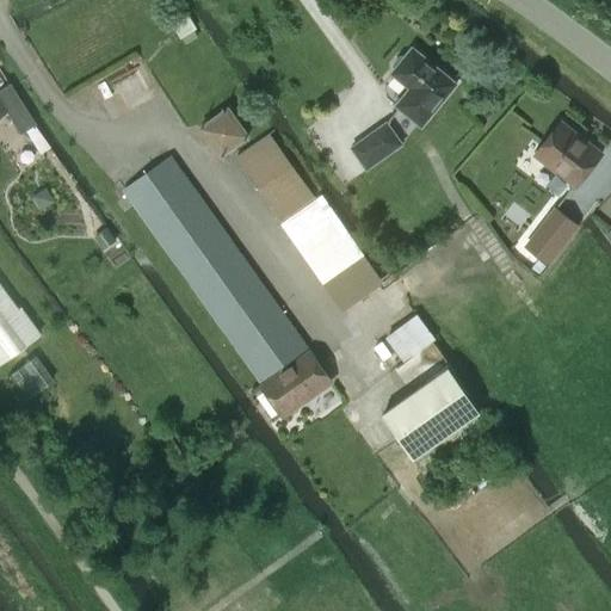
[(166,16),(180,38),(196,29),(183,6),(166,16)]
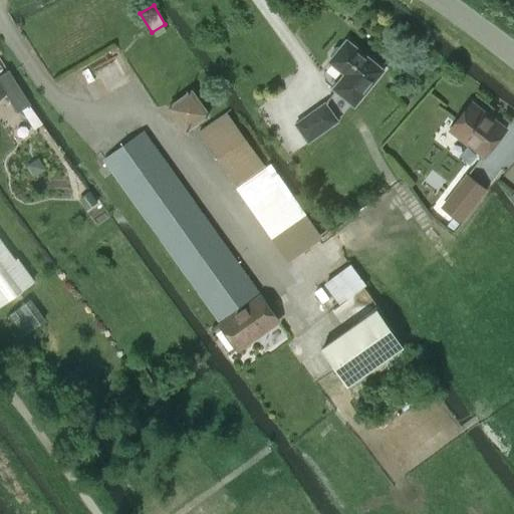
[(331,59),(328,62),(344,74),(332,88),(354,106),(383,71),(346,40),(341,47),(336,47),(330,54),(331,59)]
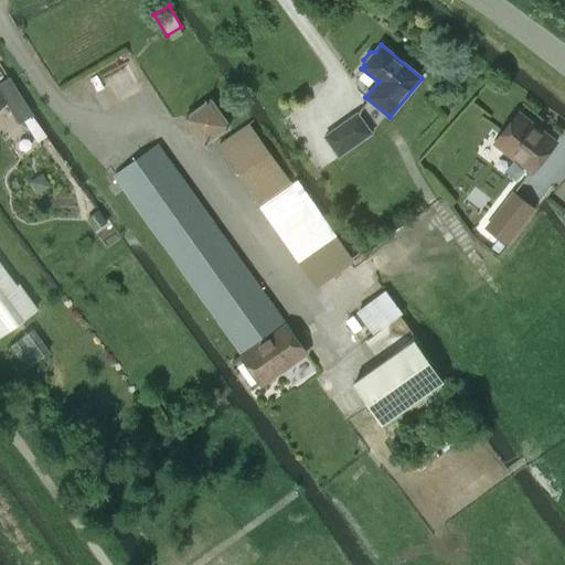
[(7,77),(4,80),(0,82),(0,105),(3,103),(18,124),(31,115),(7,77)]
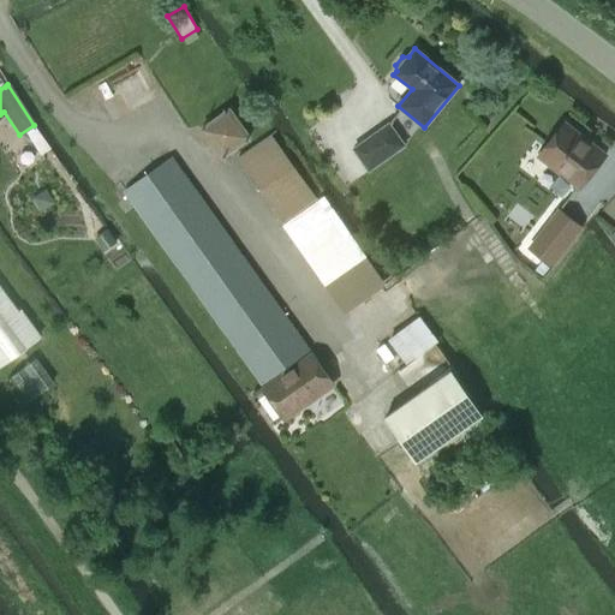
[(220,160),(251,137),(230,107),(198,129),(220,160)]
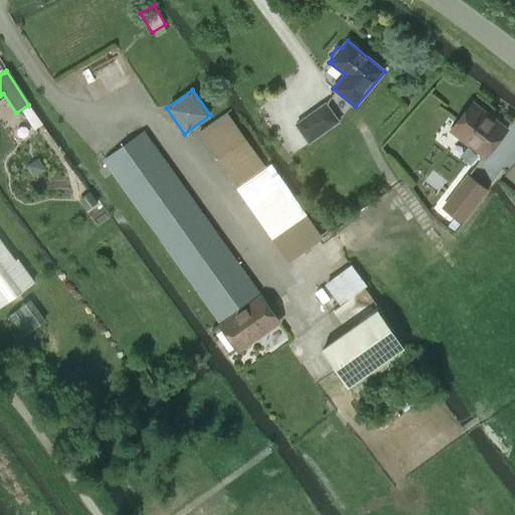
[(451,130),(485,157),(506,130),(472,103),(451,130)]
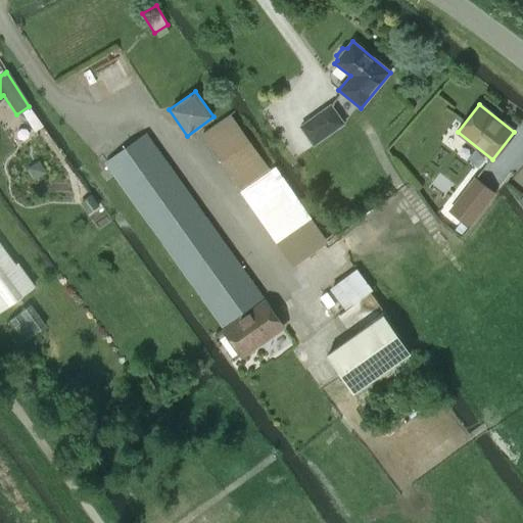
[(330,105),(300,127),(314,145),(343,124),(330,105)]
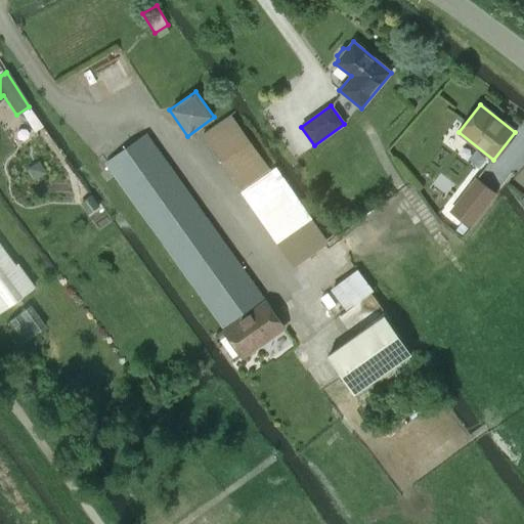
[(242,190),(271,170),(230,115),(202,134),(242,190)]
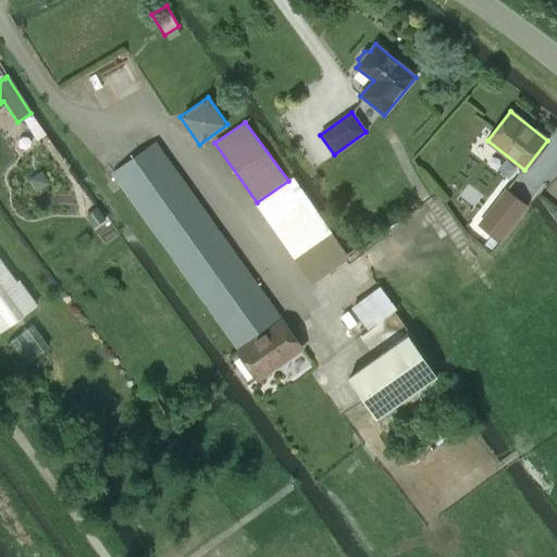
[(111,173),(236,348),(281,317),(155,141),(111,173)]
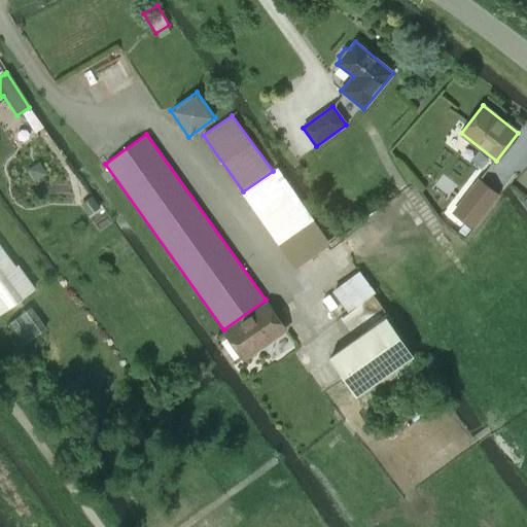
[(411,145),(399,143),(397,155),(409,157),(411,145)]
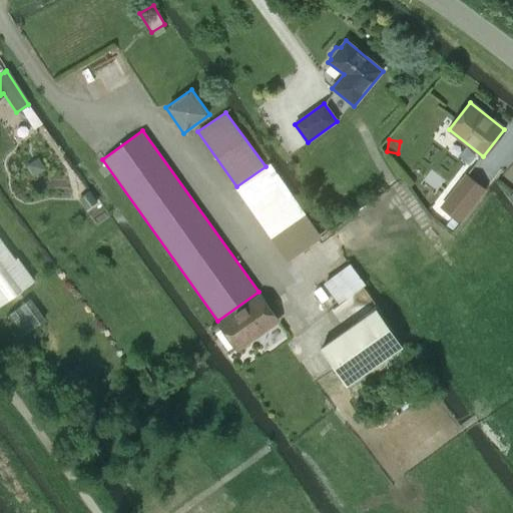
[(320,234),(318,231),(270,163),(266,166),(236,186),(235,187),(286,259),(320,234)]
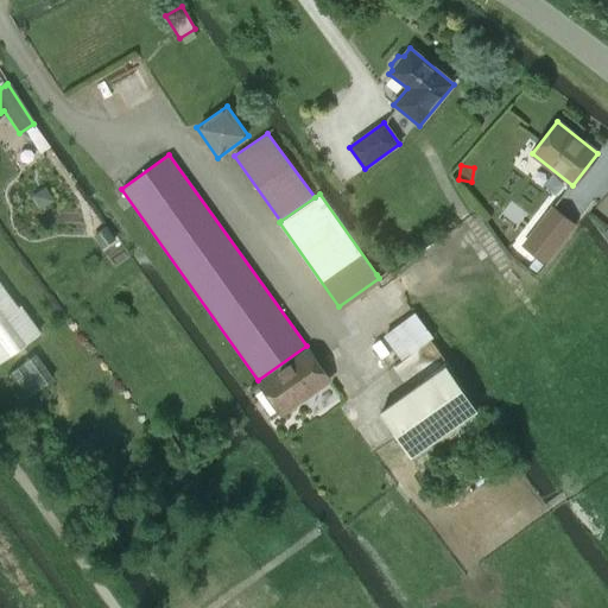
[(545,265),(577,225),(552,204),(520,246),(545,265)]
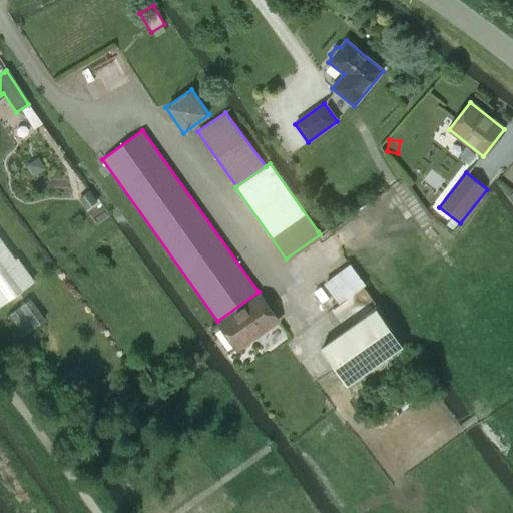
[(0,304),(31,282),(15,260),(13,261),(0,243),(0,304)]
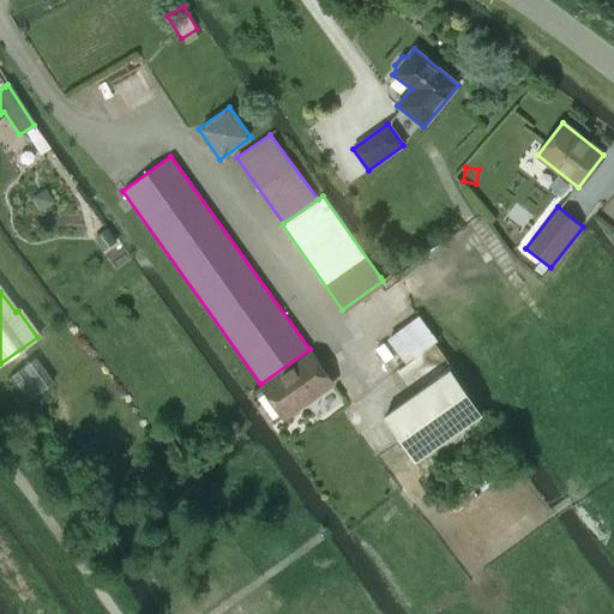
[(292,415),(294,416),(296,417),(302,413),(302,408),(335,385),(327,374),(312,353),(265,386),(288,417),(292,415)]
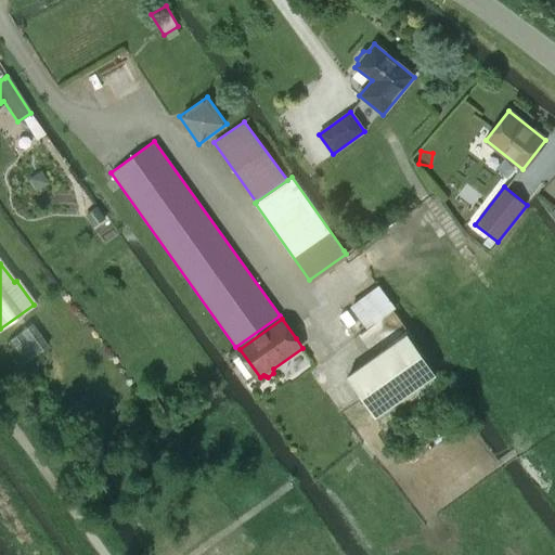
[(10,337),(25,359),(49,343),(34,321),(10,337)]
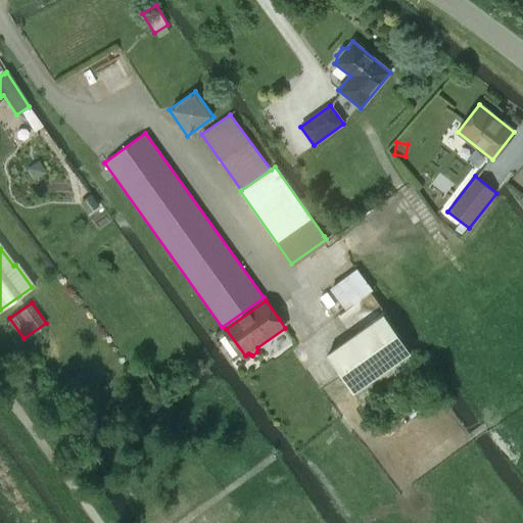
[(384,316),(327,355),(353,393),(411,352),(384,316)]
